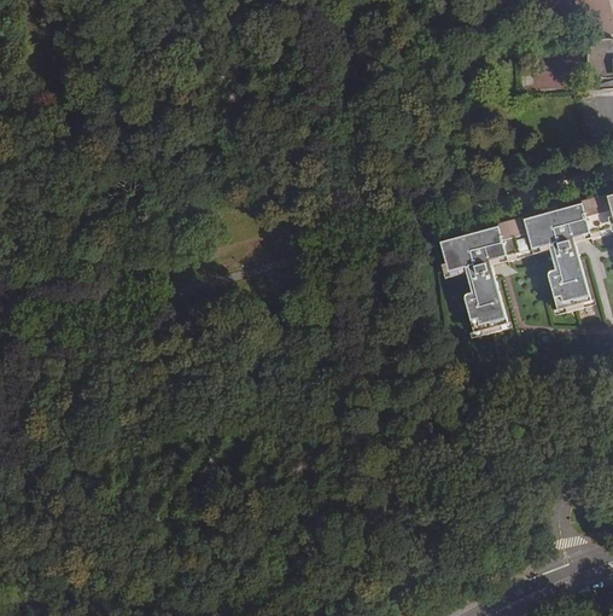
[(612,36),(607,35),(602,36),(597,38),(594,41),(591,42),(590,45),(588,50),(588,52),(587,57),(588,62),(589,64),(591,69),(595,71),(597,74),(600,74),(602,75),(606,76),(606,79),(599,80),(599,85),(612,83),(612,36)]
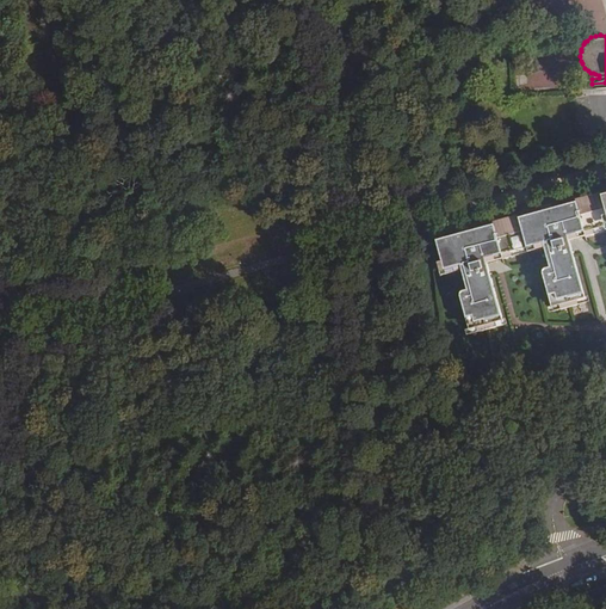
[(574,201),(594,195),(598,194),(597,190),(594,190),(573,196),(574,201)]
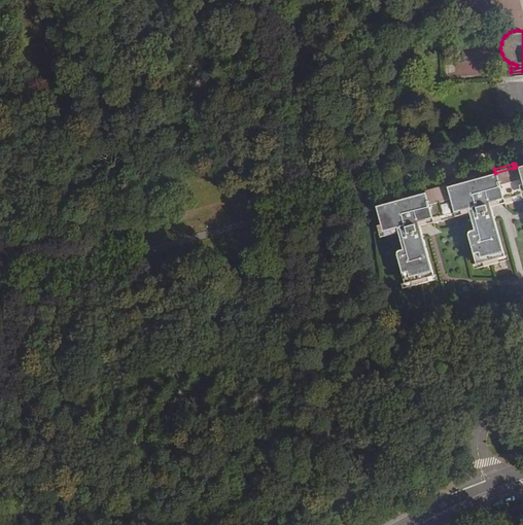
[(516,167),(513,168),(495,173),(444,186),(451,210),(464,206),(472,229),(466,231),(476,265),(503,257),(487,200),(516,193),(522,190),(516,167)]
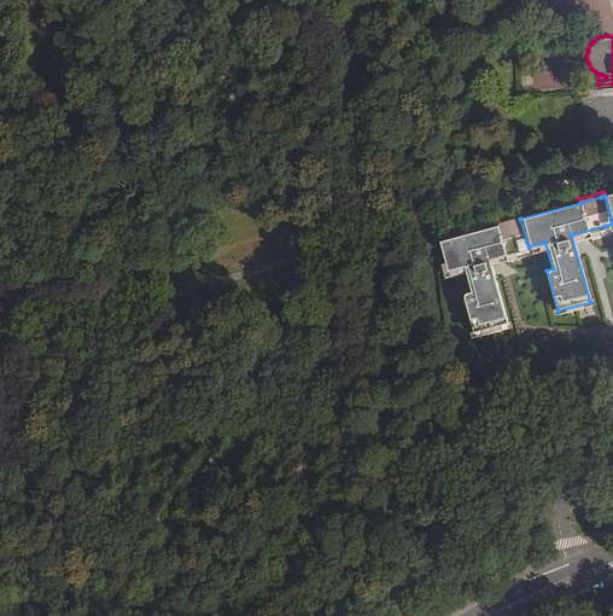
[(494,222),(495,226),(520,219),(519,215),(494,222)]
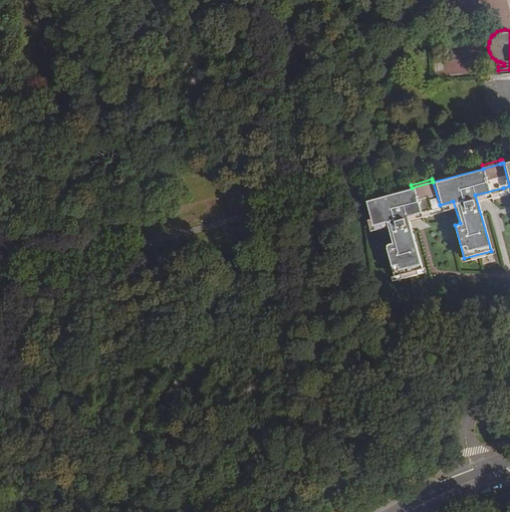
[(412,188),(365,200),(371,223),(385,220),(391,241),(384,243),(394,278),(419,270),(405,214),(440,205),(433,182),(412,188)]
